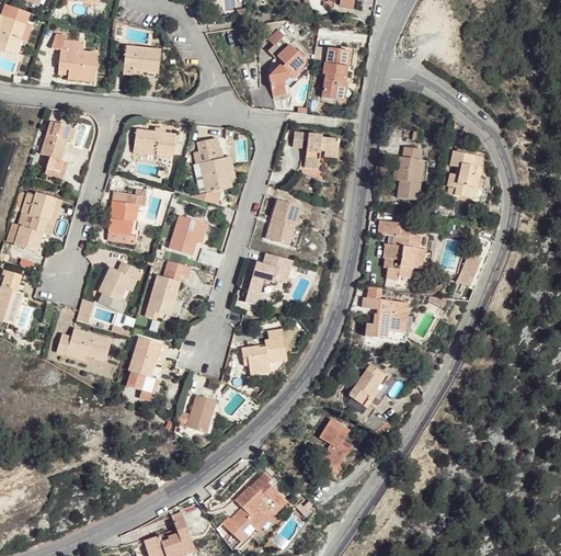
[(32,23),(0,10),(0,20),(1,20),(0,21),(0,45),(3,47),(14,52),(21,36),(26,38),(32,23)]
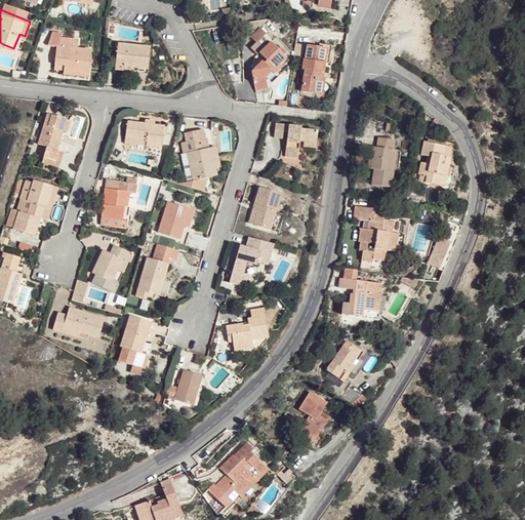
[(265,62),(263,60),(250,70),(254,89),(260,88),(268,87),(265,76),(272,71),(274,73),(282,67),(279,64),(286,57),(272,42),(271,43),(265,35),(268,33),(263,28),(252,35),(257,41),(251,46),(258,53),(260,52),(265,57),(267,60),(265,62)]
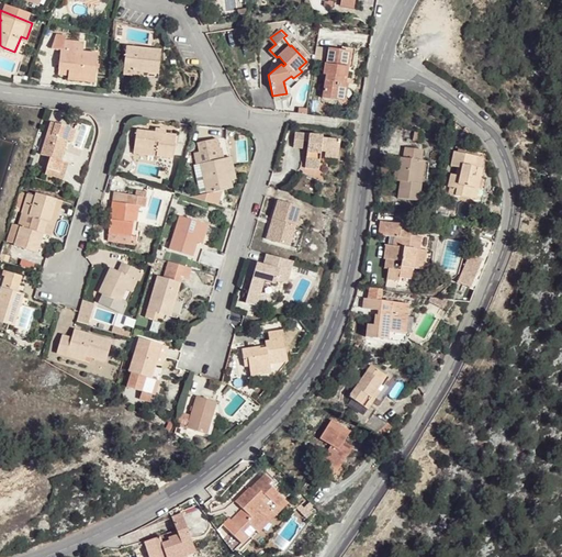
[(65,32),(52,31),(51,45),(59,46),(57,65),(68,67),(67,76),(80,77),(93,79),(96,52),(82,51),(83,41),(65,37),(65,32)]
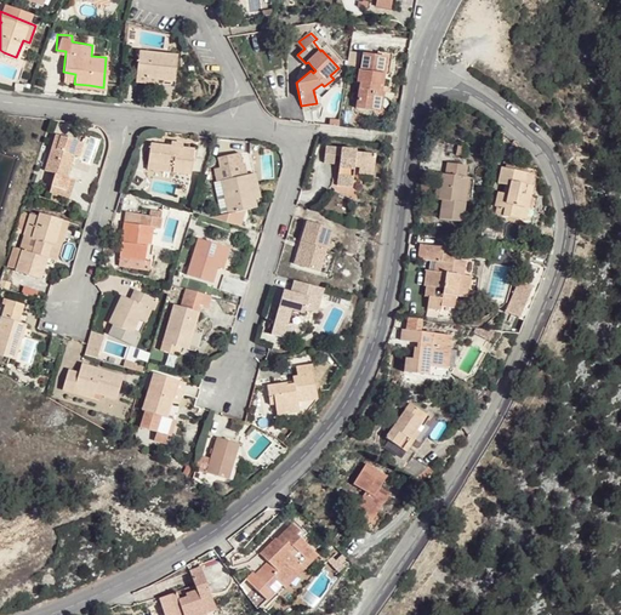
[(141,50),(137,74),(155,79),(159,79),(163,80),(174,81),(178,56),(141,50)]
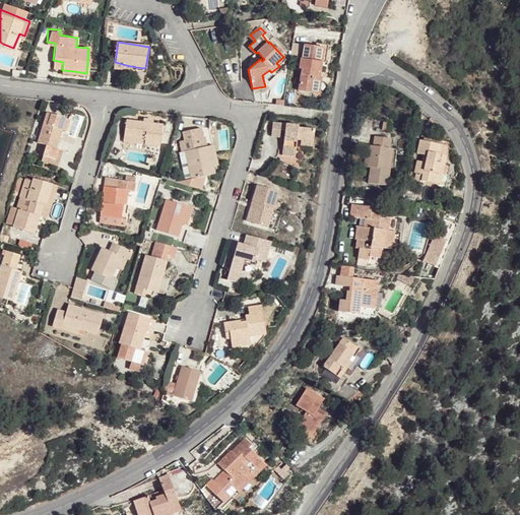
[(317,52),(318,48),(305,46),(302,59),(300,58),(297,69),(300,70),(296,90),(304,92),(313,94),(316,84),(320,85),(321,78),(317,77),(318,73),(320,73),(324,54),(317,52)]
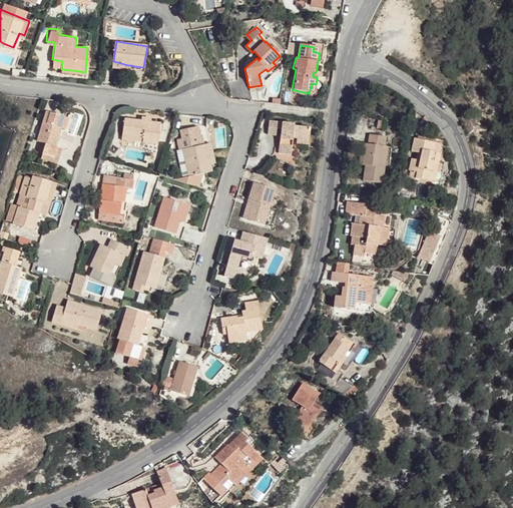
[(51,67),(61,69),(62,61),(52,59),(51,67)]
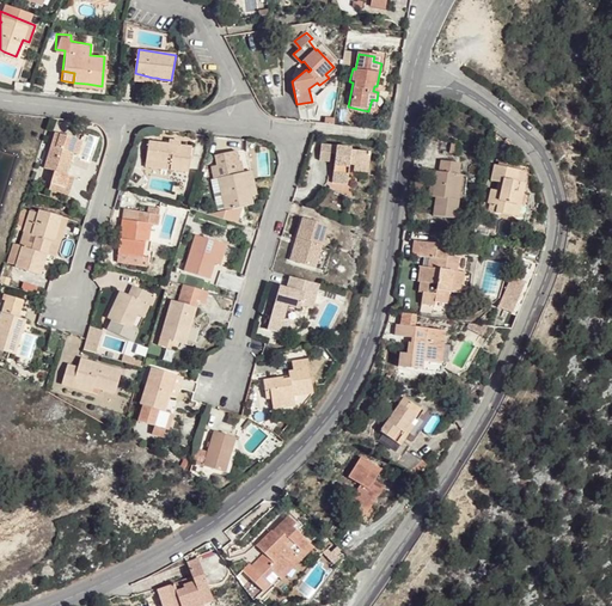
[(73,150),(78,136),(56,129),(44,164),(54,167),(50,181),(67,185),(71,172),(68,171),(73,157),(71,157),(72,150),(73,150)]
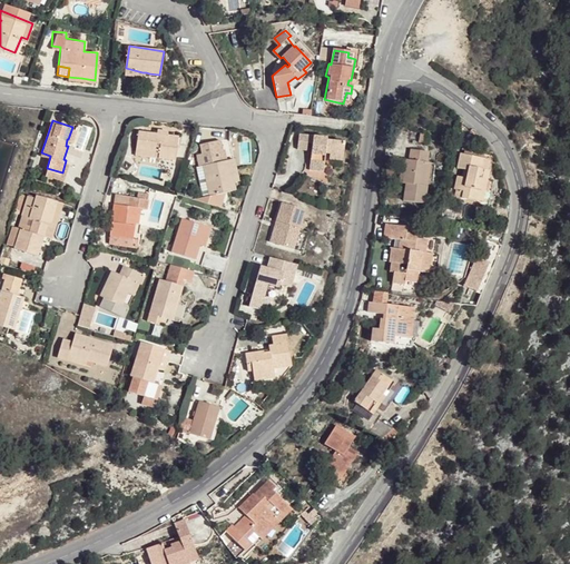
[(78,128),(72,127),(68,139),(75,141),(78,128)]
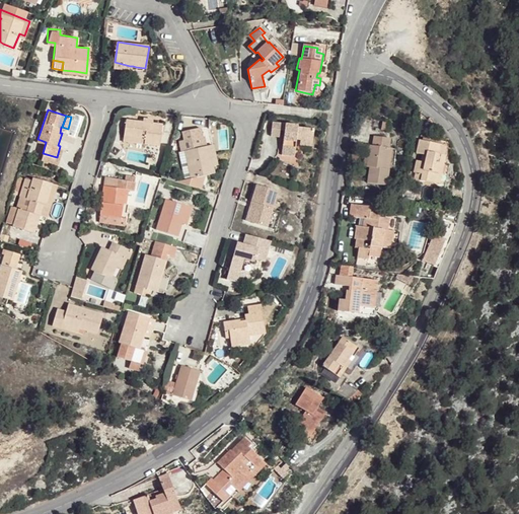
[(299,145),(311,147),(313,128),(298,126),(298,124),(272,121),(271,133),(278,134),(279,129),(284,130),(281,153),(292,155),(293,144),(299,145)]
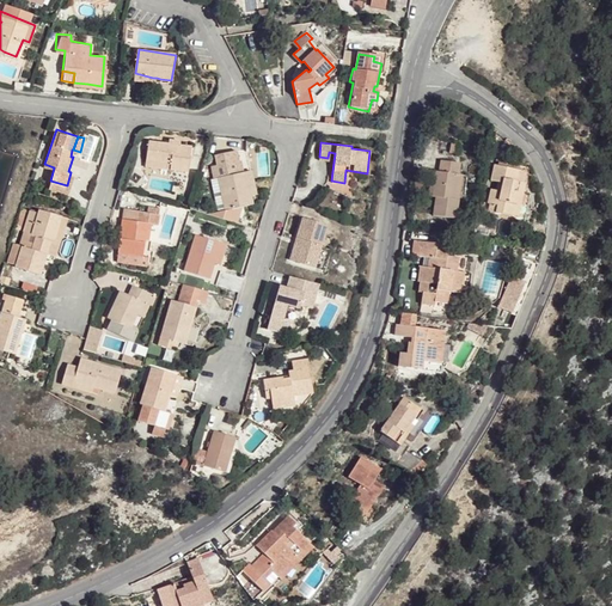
[(175,147),(164,146),(145,145),(144,163),(167,164),(167,172),(185,173),(188,147),(175,147)]
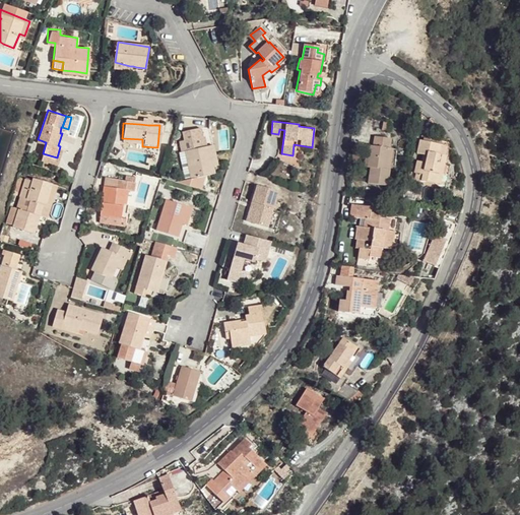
[(387,144),(391,145),(393,135),(379,134),(377,142),(374,141),(372,152),(370,164),(373,164),(369,180),(387,183),(390,168),(388,168),(383,166),(387,144)]
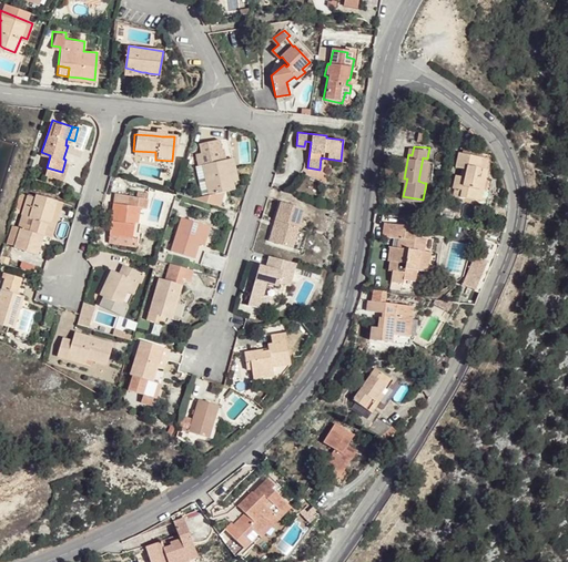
[(480,164),(483,154),(459,150),(456,163),(464,164),(467,165),(466,173),(463,173),(457,172),(455,184),(464,186),(463,193),(477,196),(478,185),(484,185),(486,175),(487,165),(480,164)]
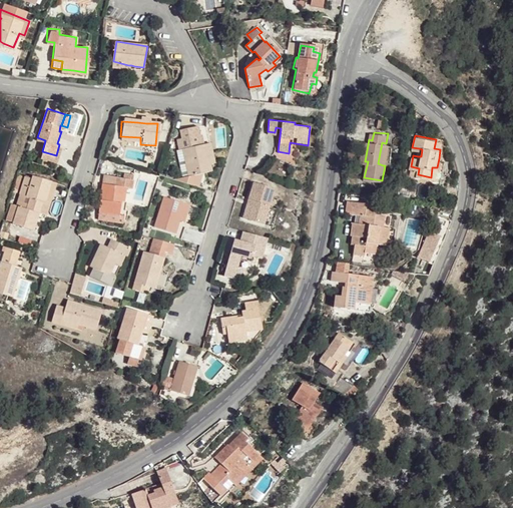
[(140,137),(120,136),(119,143),(140,144),(140,137)]
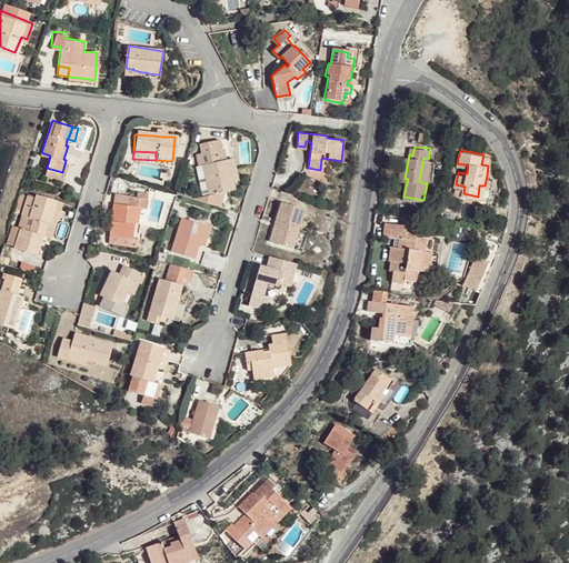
[(235,157),(229,159),(233,180),(239,178),(235,157)]
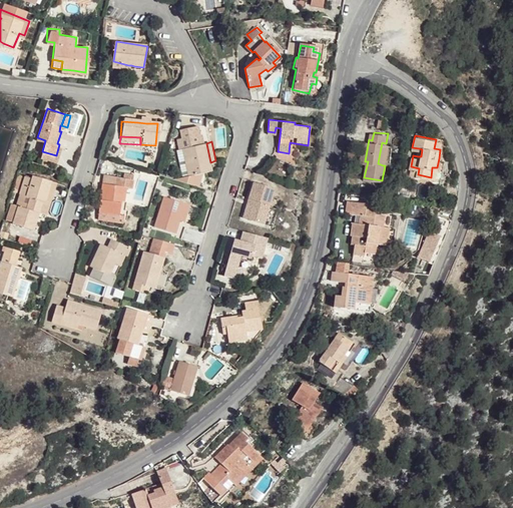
[(210,162),(206,143),(182,148),(188,175),(212,170),(210,162)]
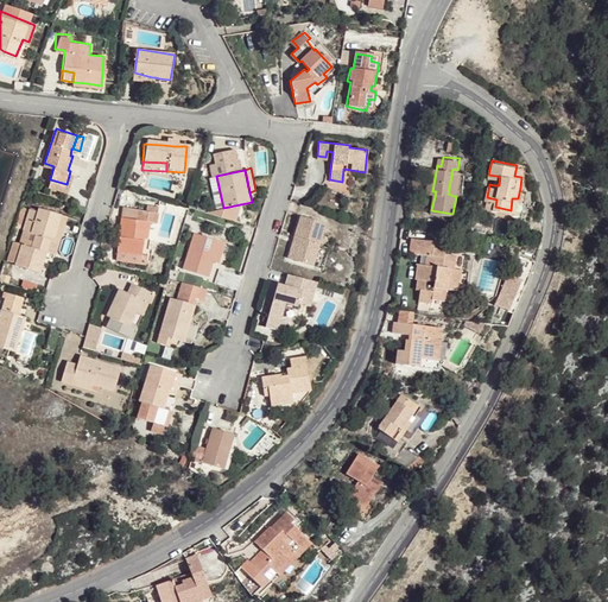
[(37,209),(29,207),(21,228),(35,232),(31,245),(21,241),(14,261),(39,270),(45,252),(50,235),(54,235),(61,213),(39,206),(37,209)]
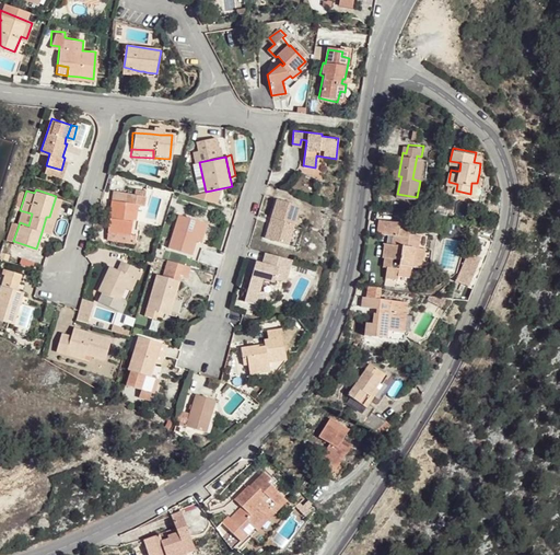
[(108,214),(106,229),(130,232),(133,216),(137,217),(139,201),(144,203),(146,193),(127,191),(126,200),(111,198),(108,214)]
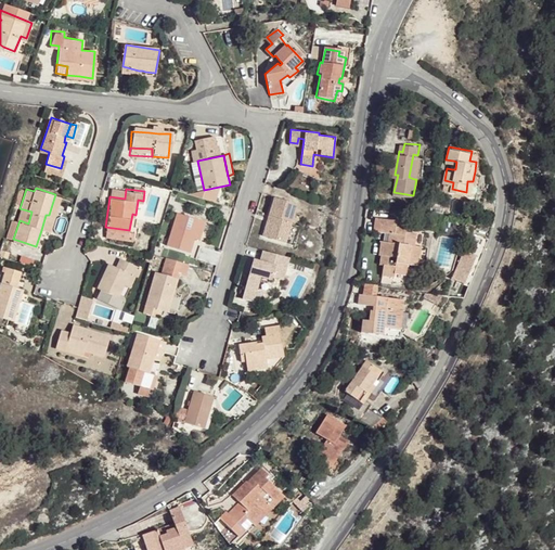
[(274,199),(270,215),(273,216),(267,239),(296,247),(301,227),(292,224),(297,205),(274,199)]
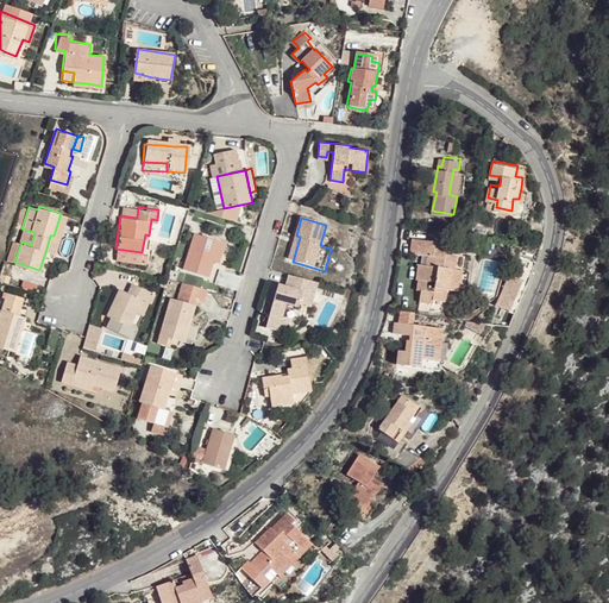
[(213,259),(219,242),(195,233),(183,269),(207,276),(213,259)]
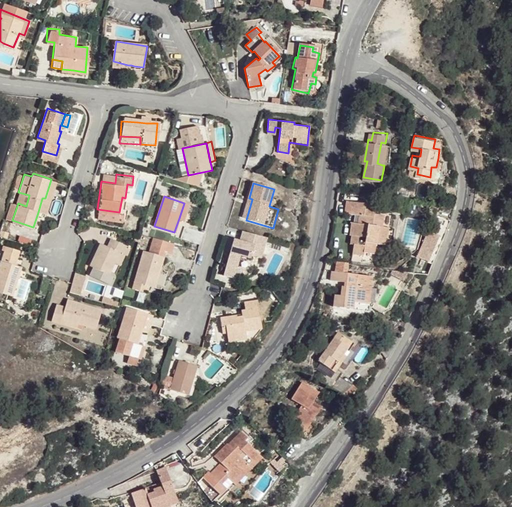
[(252,199),(249,198),(243,218),(246,220),(252,199)]
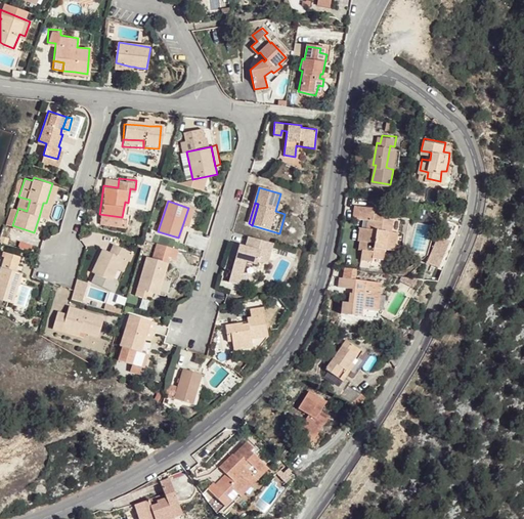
[(368,217),(369,208),(360,207),(359,216),(368,217)]
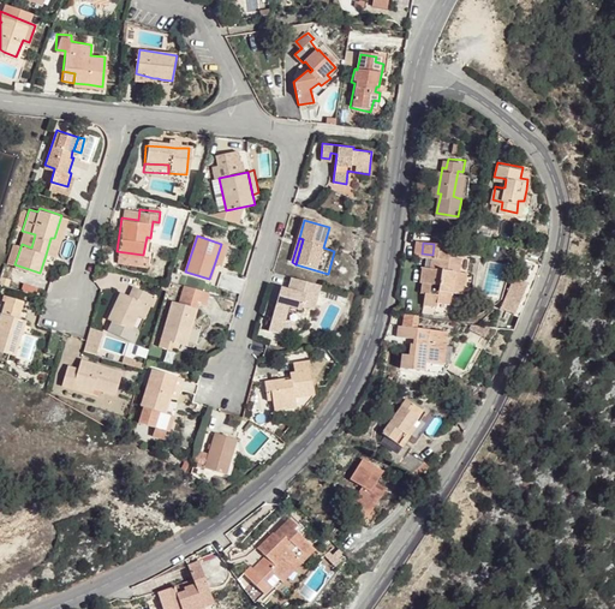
[(228,246),(221,244),(215,262),(222,264),(228,246)]
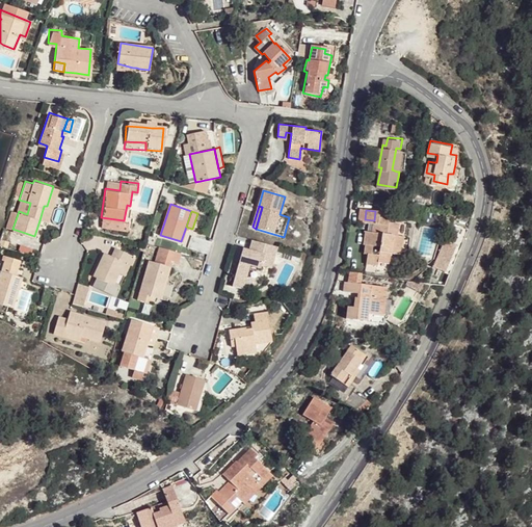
[(390,212),(375,211),(374,220),(373,231),(371,243),(368,243),(367,252),(369,253),(369,262),(379,263),(380,260),(391,261),(392,251),(400,252),(402,233),(398,232),(399,222),(390,221),(390,212)]
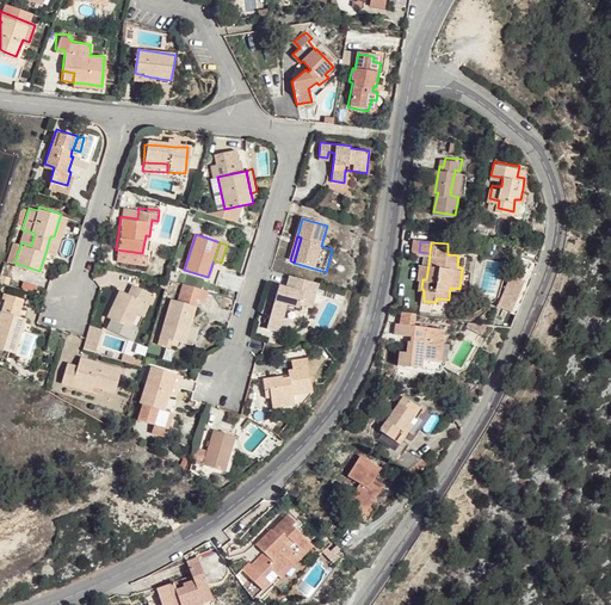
[(142,253),(116,249),(115,259),(140,263),(142,253)]
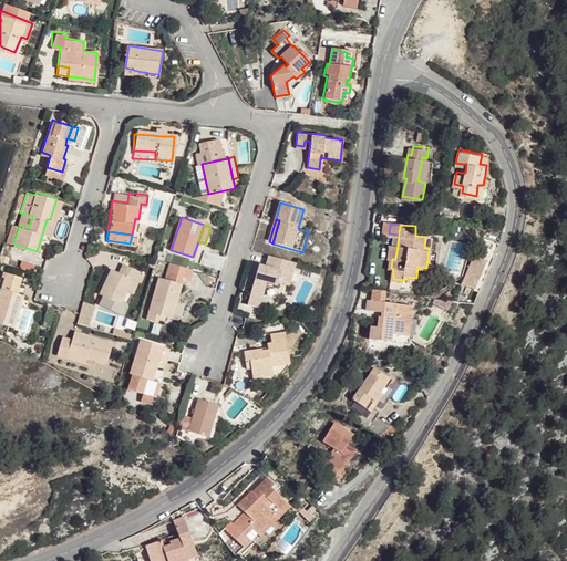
[(487,256),(492,258),(500,239),(501,236),(488,234),(482,253),(487,256)]
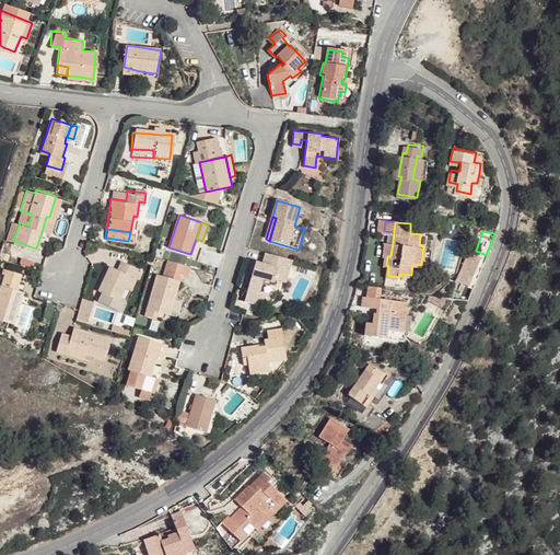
[(468,281),(481,253),(476,251),(474,250),(469,246),(455,276),(468,281)]
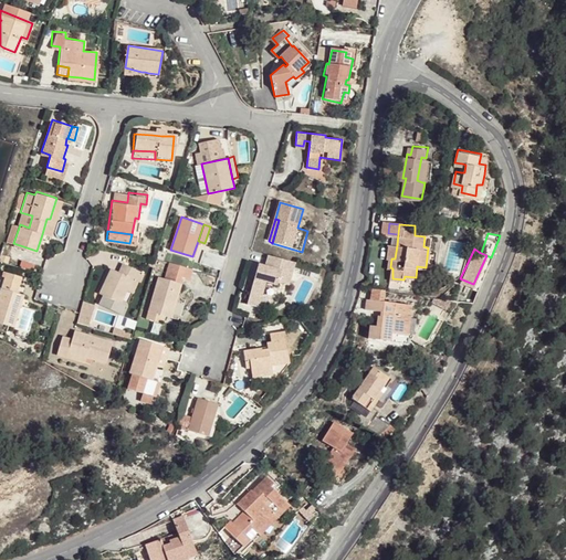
[(222,268),(226,257),(215,254),(205,251),(201,262),(222,268)]
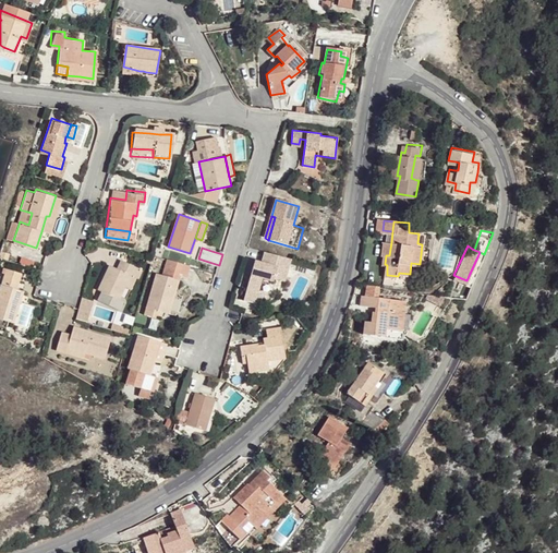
[(291,260),(264,252),(261,263),(254,262),(246,288),(258,292),(263,280),(274,284),(275,280),(283,283),(291,260)]
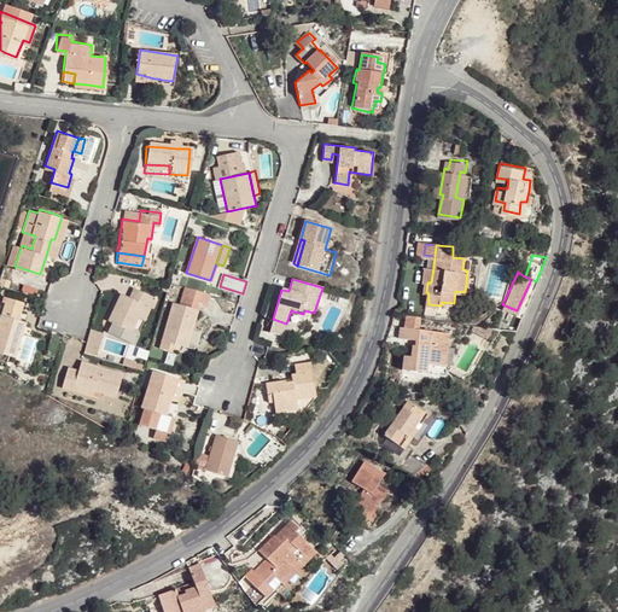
[(134,286),(130,298),(138,299),(141,289),(134,286)]
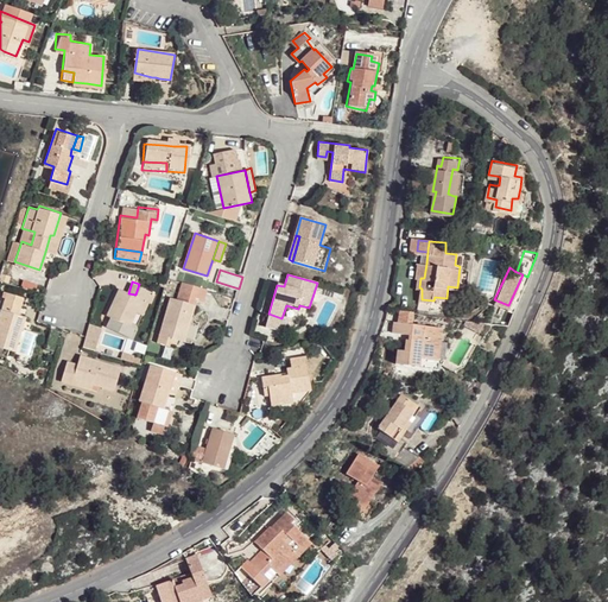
[(208,291),(182,283),(178,295),(194,299),(204,303),(207,297),(208,291)]
